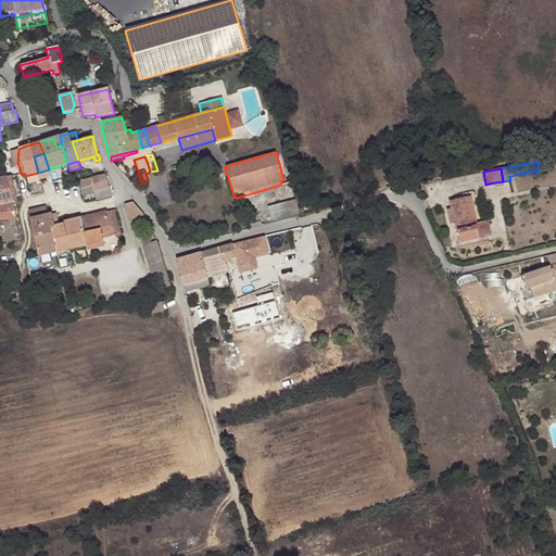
[(49,169),(38,173),(39,179),(51,176),(49,169)]
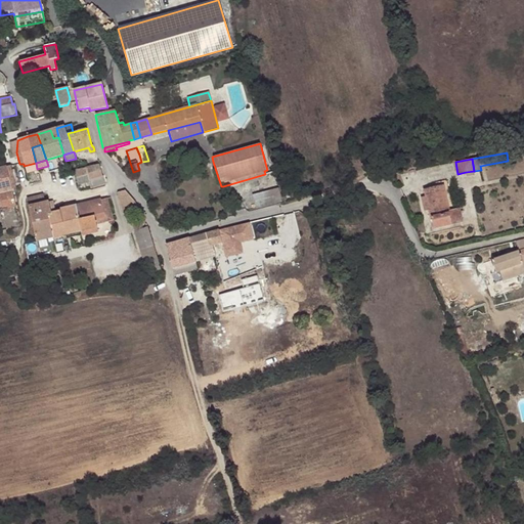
[(36,163),(24,166),(26,173),(38,170),(37,169),(36,163)]
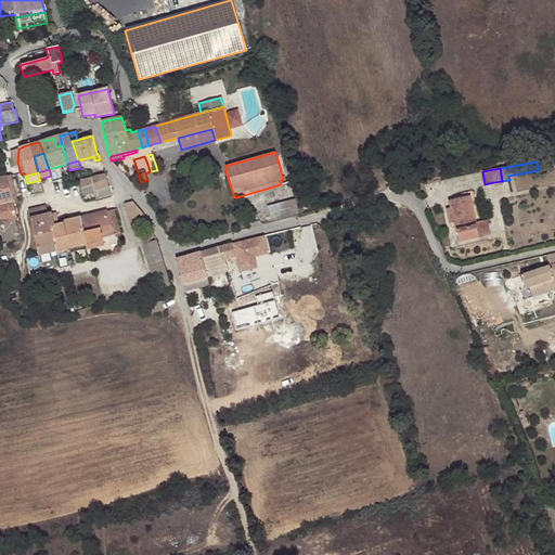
[(105,173),(91,178),(94,194),(97,199),(111,196),(108,188),(105,173)]
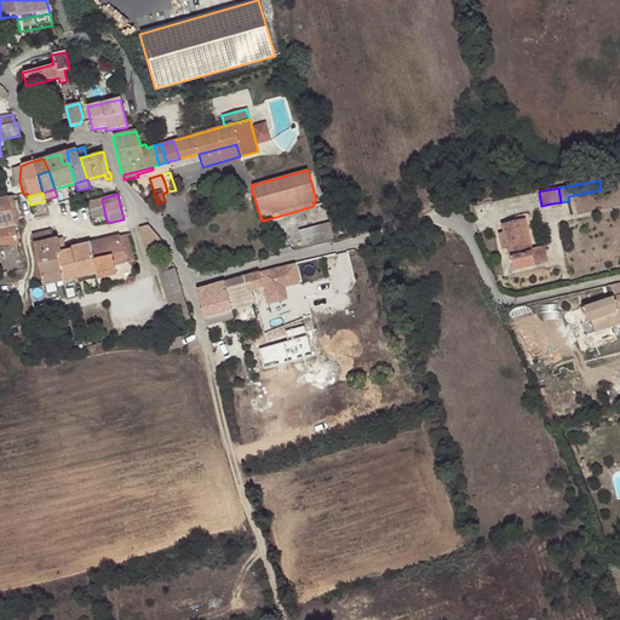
[(13,228),(16,228),(18,227),(18,223),(11,196),(7,197),(13,228)]
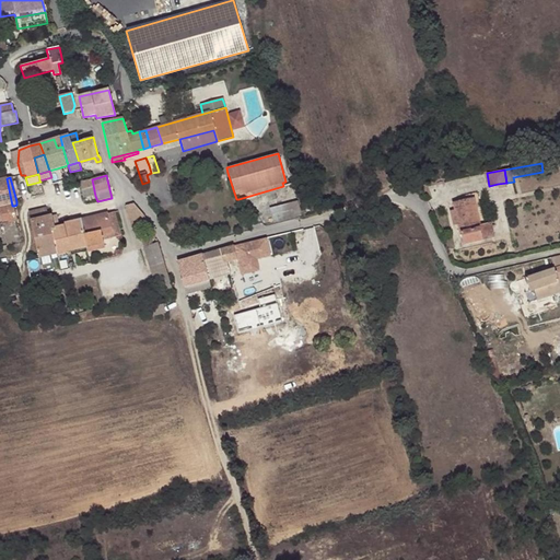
[(7,245),(19,242),(14,220),(16,219),(14,206),(12,206),(7,178),(0,179),(0,222),(2,222),(7,245)]
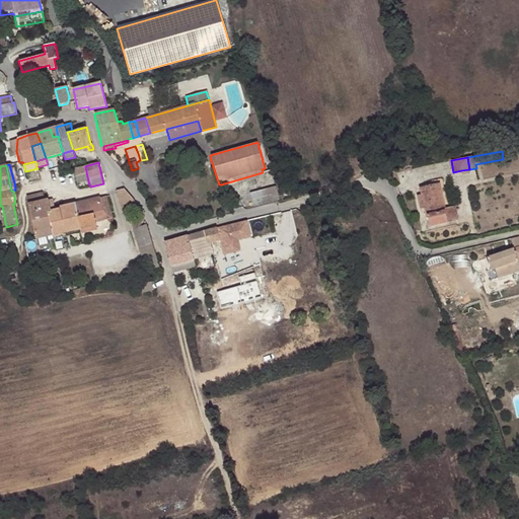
[(88,181),(85,166),(73,168),(77,183),(88,181)]
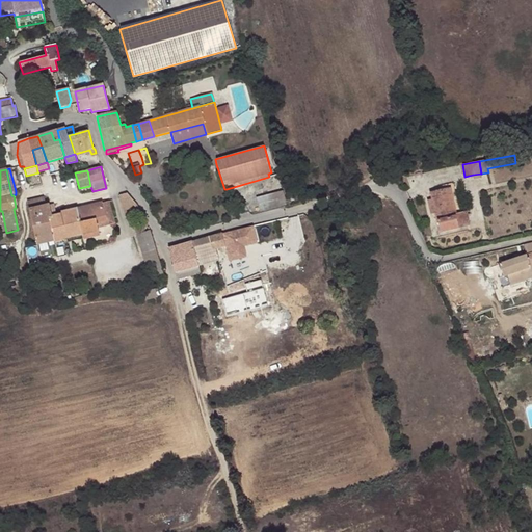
[(428,202),(429,210),(435,209),(435,213),(441,232),(458,228),(455,216),(457,215),(451,187),(430,192),(432,201),(428,202)]
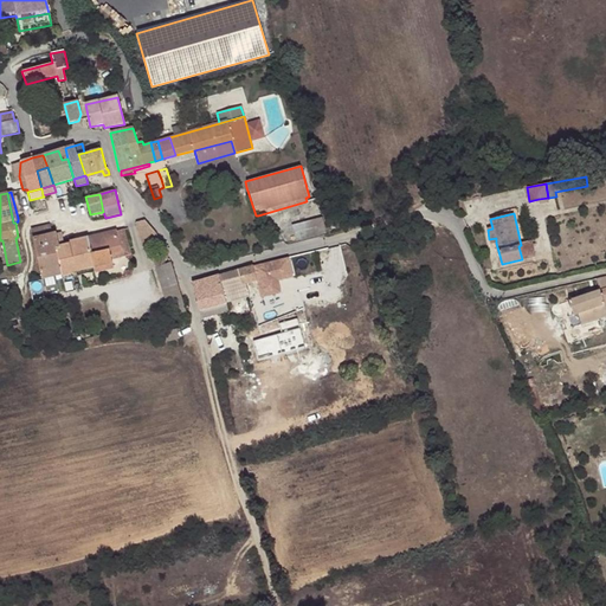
[(296,240),(327,233),(322,217),(291,225),(296,240)]
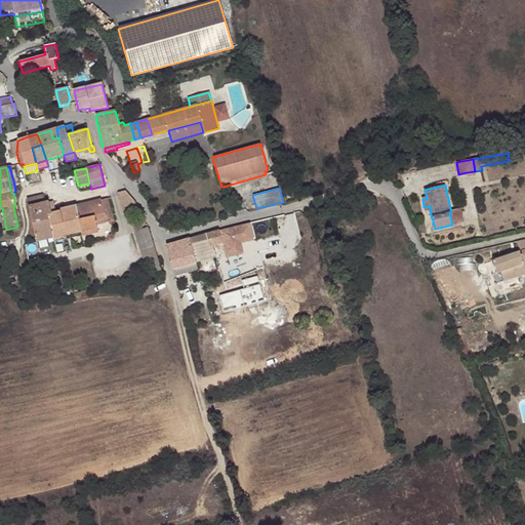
[(124,191),(117,193),(118,196),(122,214),(137,208),(134,202),(124,191)]
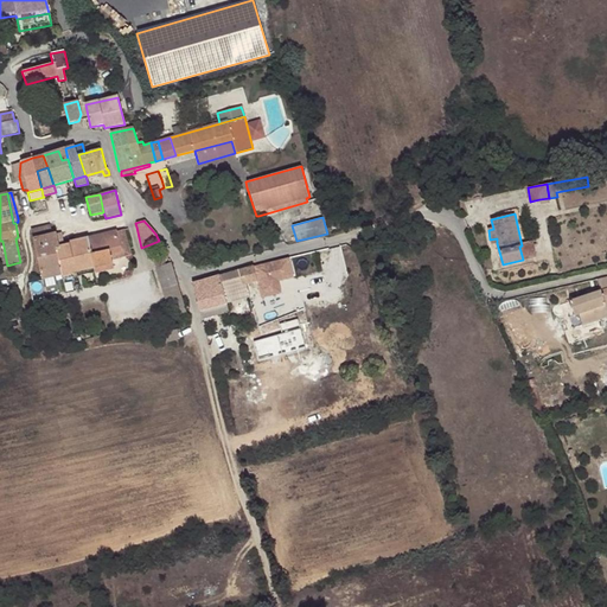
[(50,225),(30,230),(32,240),(51,235),(50,225)]
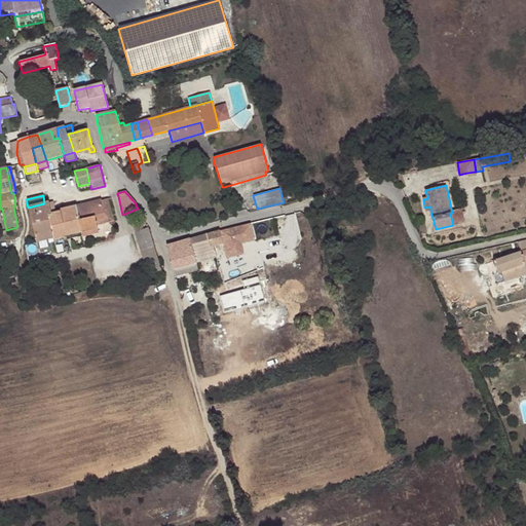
[(108,199),(77,207),(82,231),(98,228),(97,225),(96,219),(112,216),(108,199)]
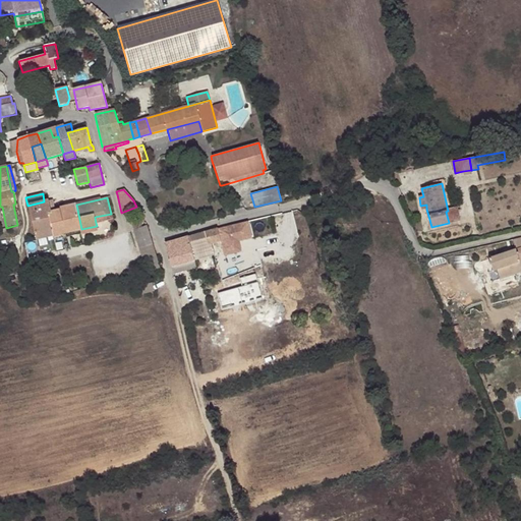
[(27,206),(36,239),(52,236),(67,233),(68,236),(71,236),(70,231),(81,229),(76,205),(59,208),(60,211),(51,212),(48,200),(44,201),(27,206)]
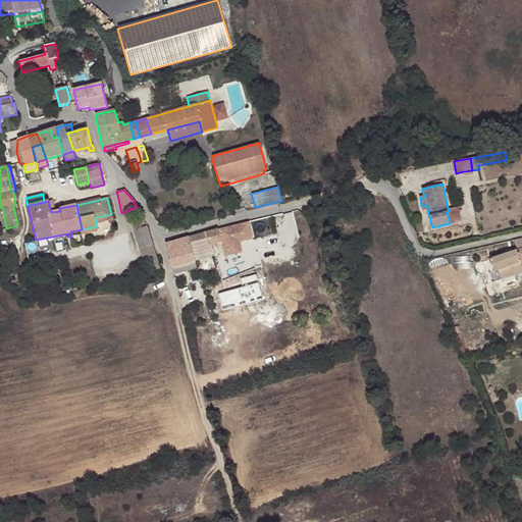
[(458,209),(449,211),(447,212),(450,223),(460,220),(458,209)]
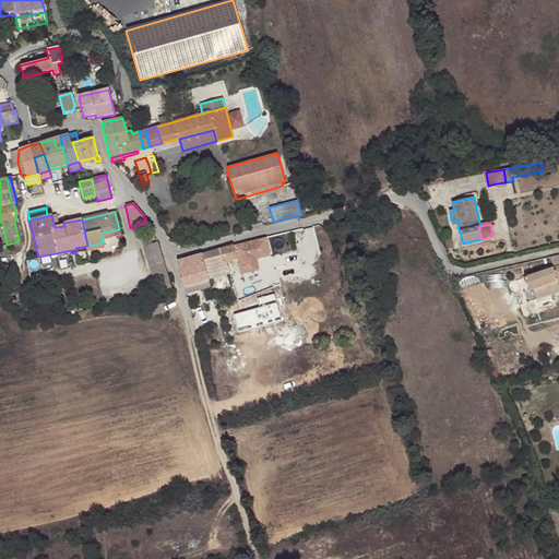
[(120,235),(119,229),(102,233),(103,239),(120,235)]
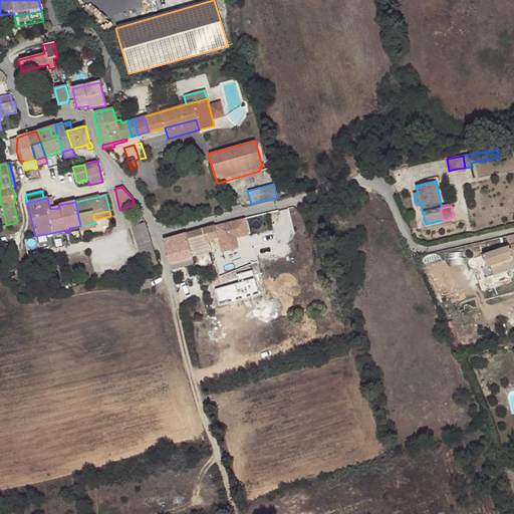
[(248,234),(244,218),(214,226),(218,238),(219,241),(222,253),(234,249),(232,240),(233,238),(236,237),(248,234)]
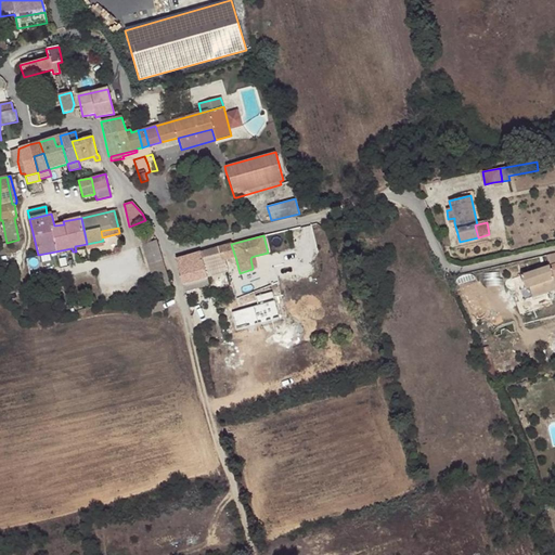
[(141,245),(147,267),(163,262),(156,241),(156,240),(141,245)]
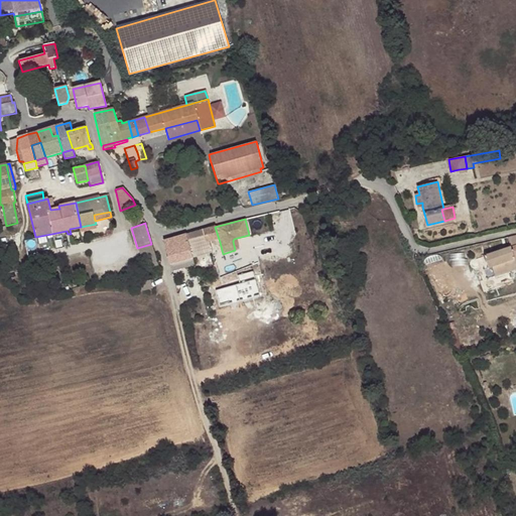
[(215,227),(162,241),(171,271),(195,264),(192,256),(189,243),(200,240),(203,253),(203,255),(212,252),(211,245),(210,242),(219,239),(215,227)]
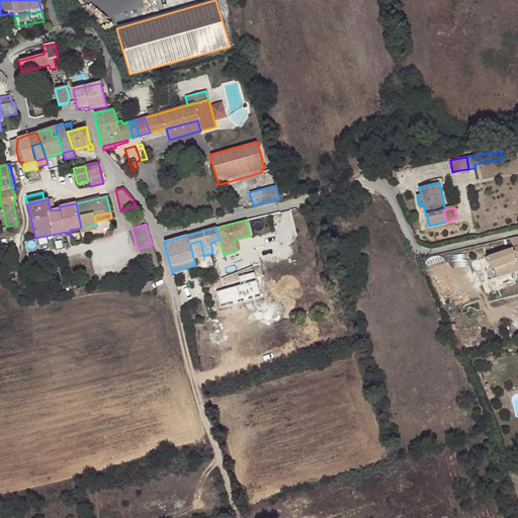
[(517,236),(510,238),(513,248),(487,258),(491,269),(485,271),(488,281),(499,277),(509,273),(517,269),(517,266),(515,257),(517,256),(517,236)]
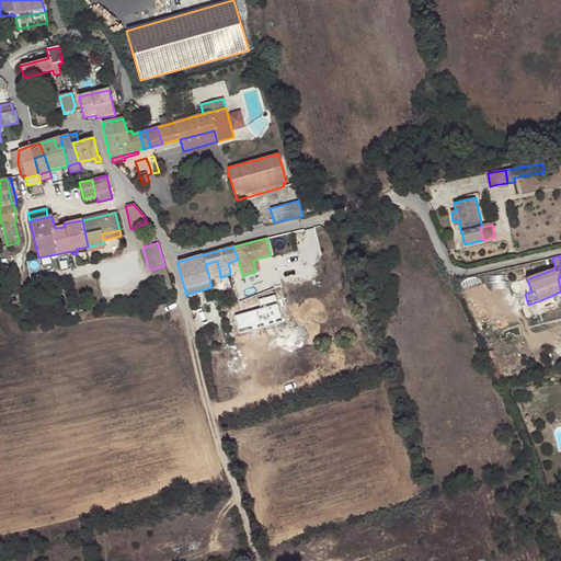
[(206,264),(209,278),(220,275),(217,261),(206,264)]
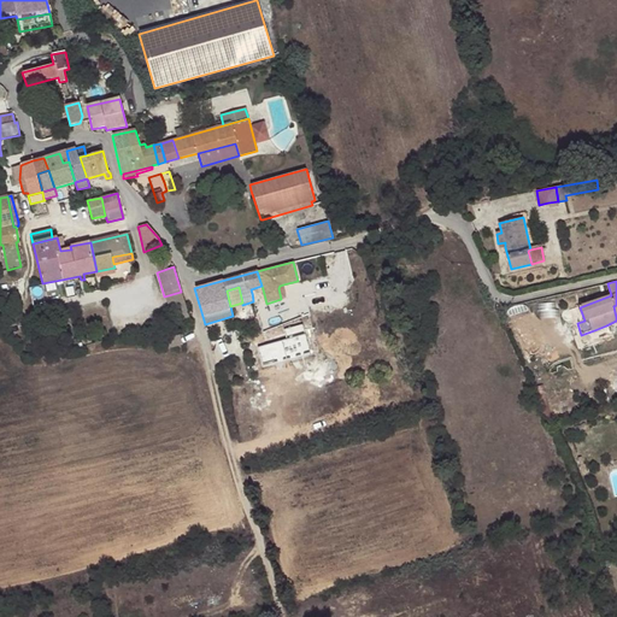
[(164,297),(172,324),(189,319),(181,292),(164,297)]
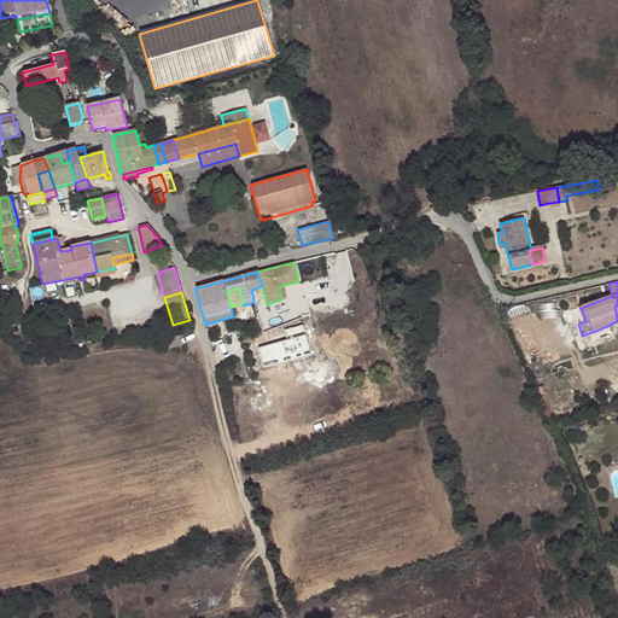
[(57,326),(56,318),(47,320),(48,328),(57,326)]
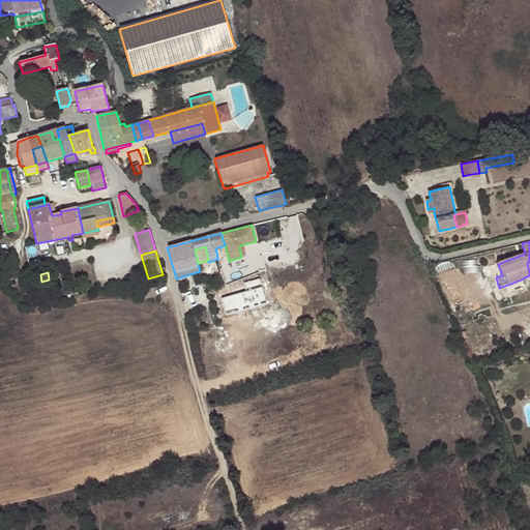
[(243,292),(239,282),(223,289),(227,299),(243,292)]
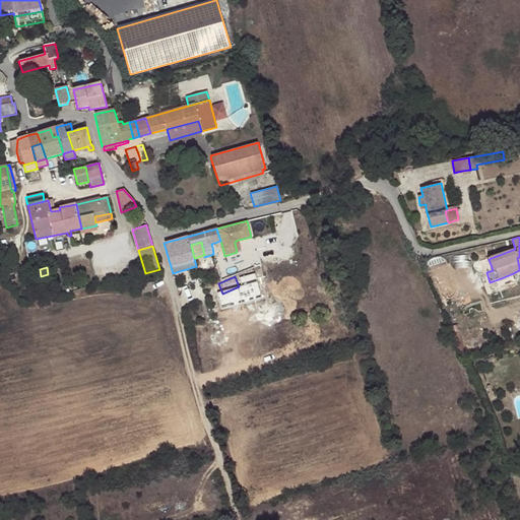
[(153,290),(151,282),(135,285),(138,295),(153,290)]
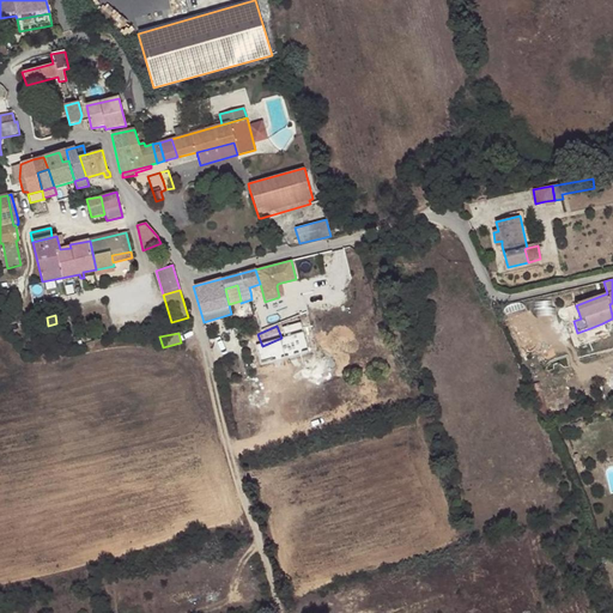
[(530,386),(534,394),(540,392),(540,390),(542,390),(539,383),(530,386)]
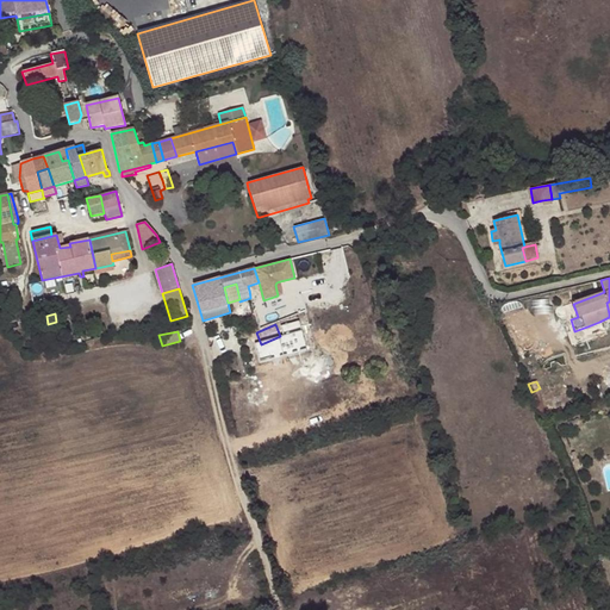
[(537,390),(531,392),(535,402),(541,400),(537,390)]
